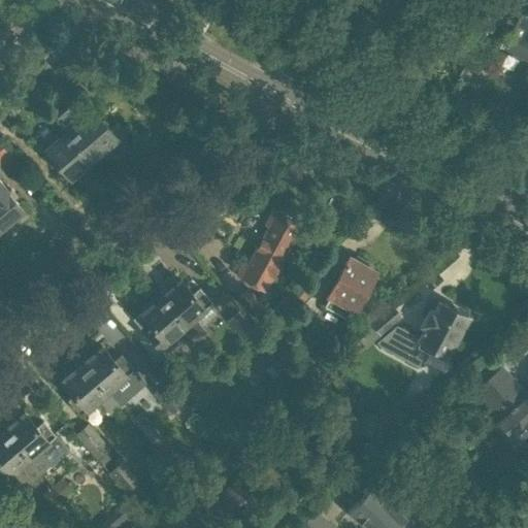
[(527,15),(522,13),(514,30),(512,28),(508,34),(510,35),(505,46),(508,48),(510,44),(517,48),(517,47),(527,53),(527,67),(520,83),(527,87),(527,15)]
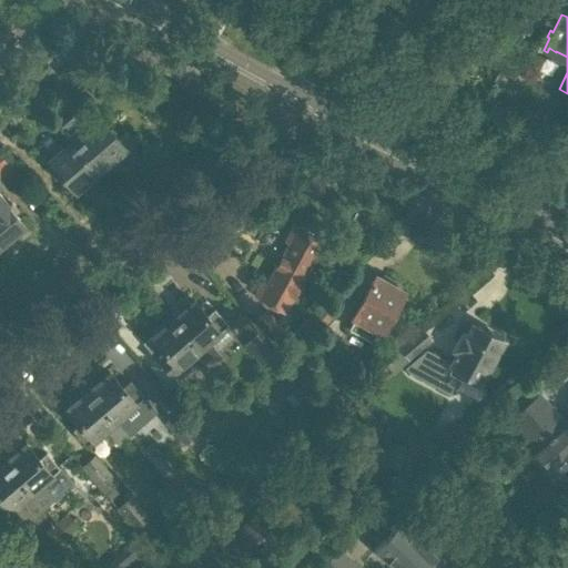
[(518,71),(523,73),(529,62),(509,51),(493,81),(509,90),(518,71)]
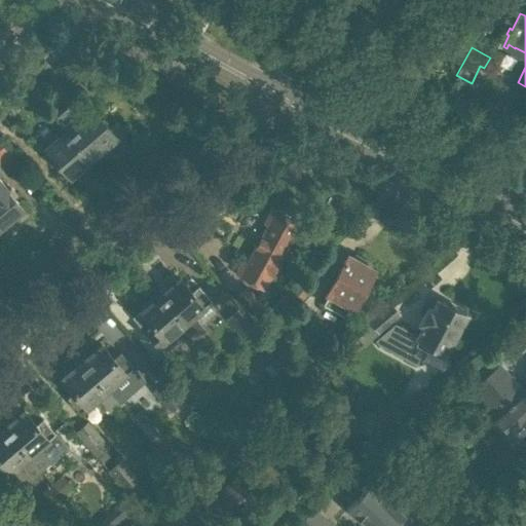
[(15,94),(26,84),(25,83),(16,74),(6,83),(15,94)]
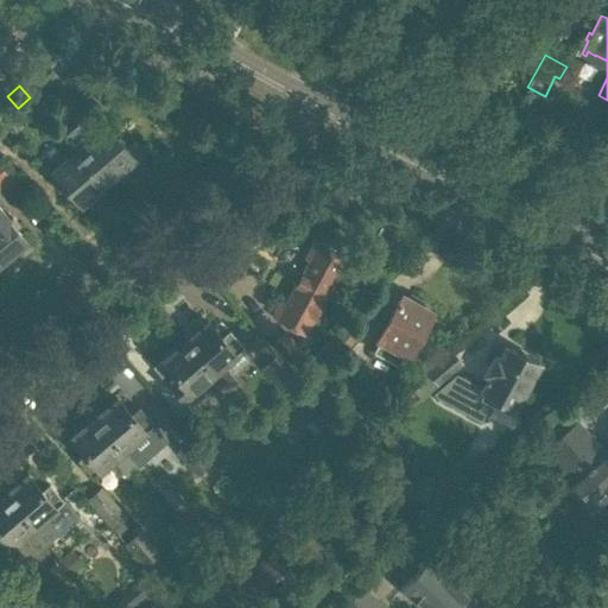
[(105,184),(118,172),(134,158),(92,108),(76,121),(78,125),(64,137),(73,146),(105,184)]
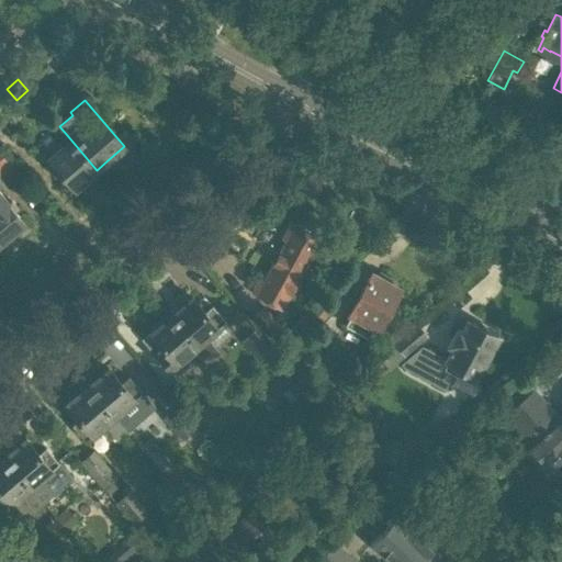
[(75,189),(97,170),(67,135),(57,143),(60,147),(48,157),(51,159),(45,165),(55,177),(60,172),(75,189)]
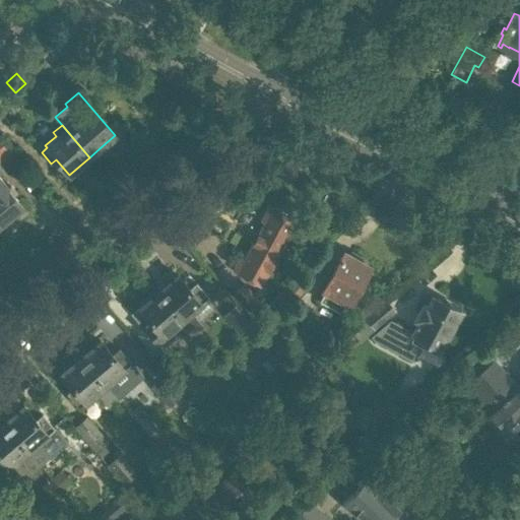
[(0,160),(10,152),(0,141),(0,160)]
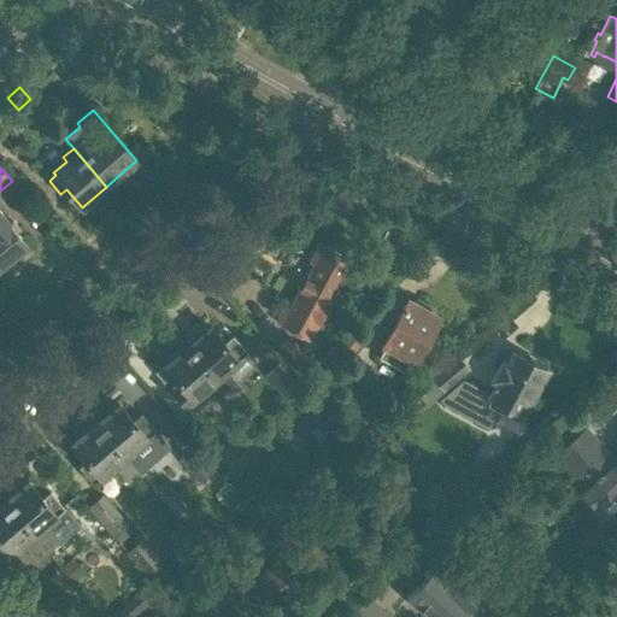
[(21,199),(12,206),(17,213),(27,205),(21,199)]
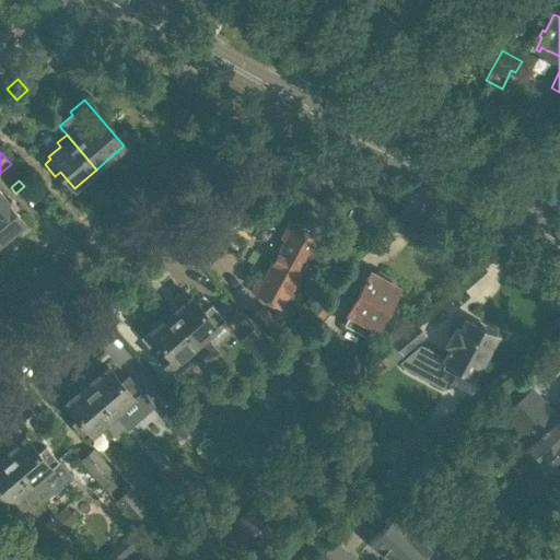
[(0,243),(1,245),(26,224),(6,200),(7,199),(0,190),(0,243)]
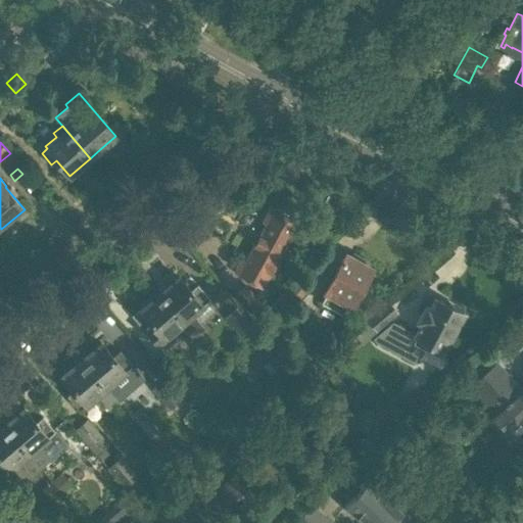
[(300,245),(307,233),(296,227),(298,223),(270,207),(262,222),(266,224),(245,259),(242,258),(234,272),(258,285),(266,272),(271,275),(289,239),(300,245)]
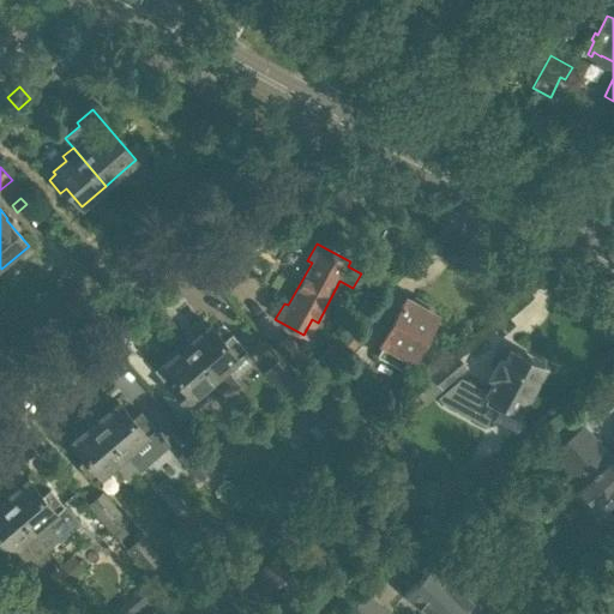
[(433,306),(415,296),(413,302),(407,299),(384,341),(385,342),(378,355),(403,368),(410,356),(413,356),(435,314),(429,312),(433,306)]
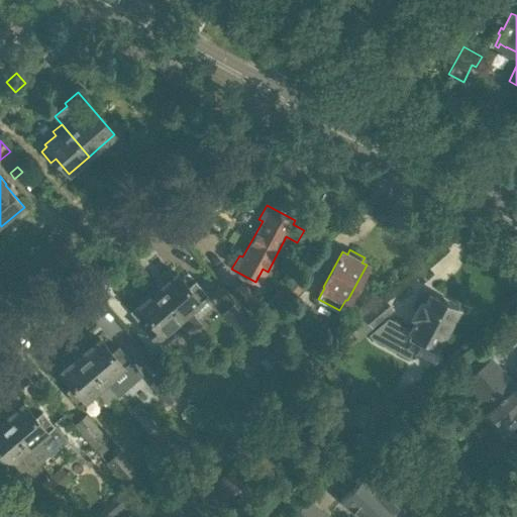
[(189,287),(177,274),(158,290),(194,332),(203,324),(191,310),(207,296),(195,281),(189,287)]
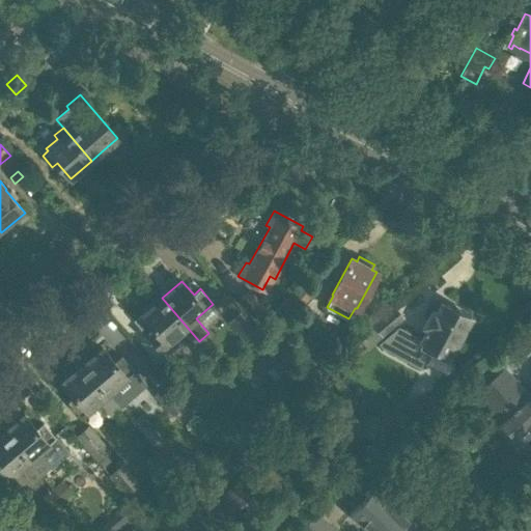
[(299,311),(314,294),(303,282),(286,300),(299,311)]
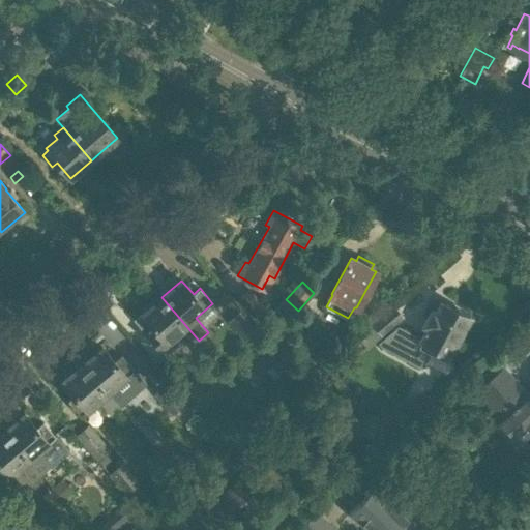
[(256,320),(267,310),(251,290),(239,300),(256,320)]
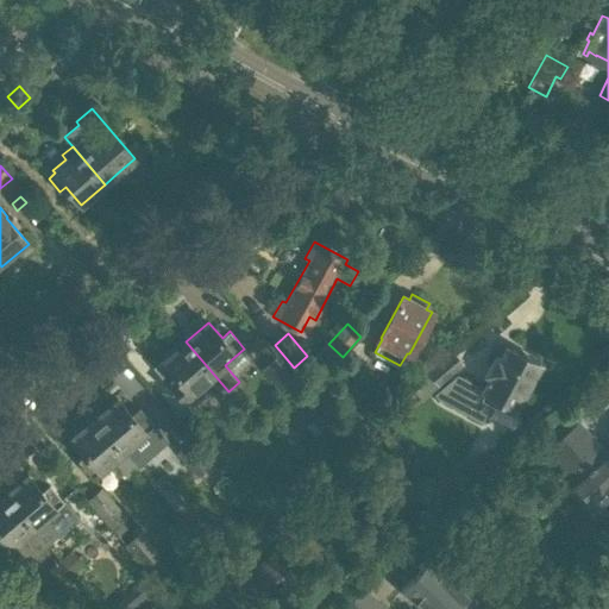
[(228,391),(186,341),(155,368),(183,400),(202,383),(217,401),(228,391)]
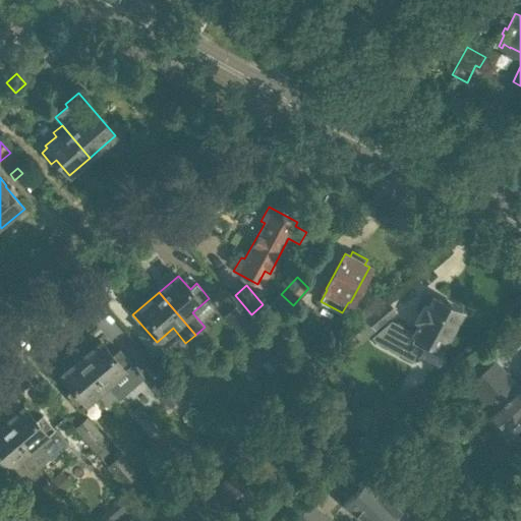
[(461,311),(439,299),(435,296),(428,307),(425,305),(417,319),(421,321),(415,333),(391,320),(371,337),(378,345),(380,346),(382,347),(384,348),(386,348),(389,348),(414,362),(421,347),(437,355),(440,349),(441,349),(454,325),(459,324),(462,316),(460,313),(461,311)]
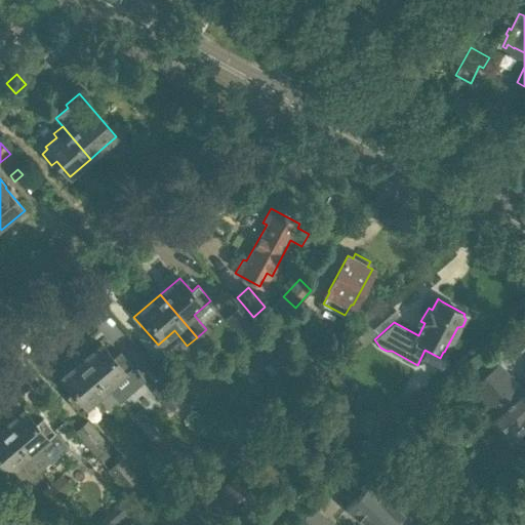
[(363,345),(399,314),(390,303),(381,311),(368,321),(354,333),(363,345)]
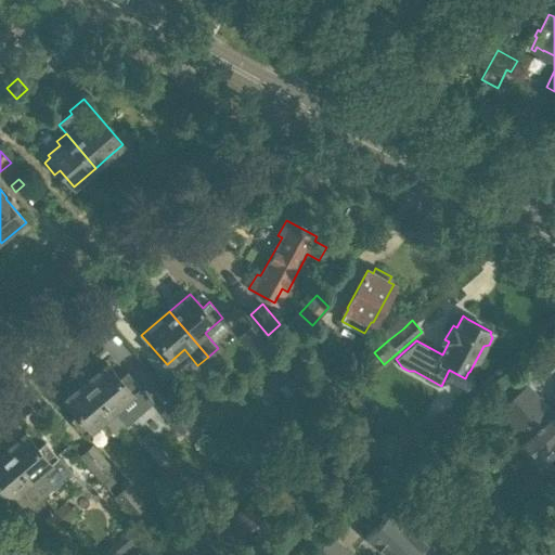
[(403,328),(397,321),(383,332),(389,339),(403,328)]
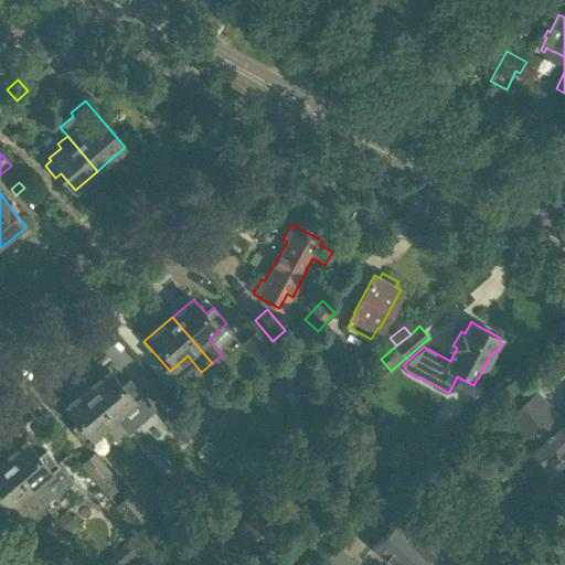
[(260,364),(274,353),(256,331),(243,342),(260,364)]
